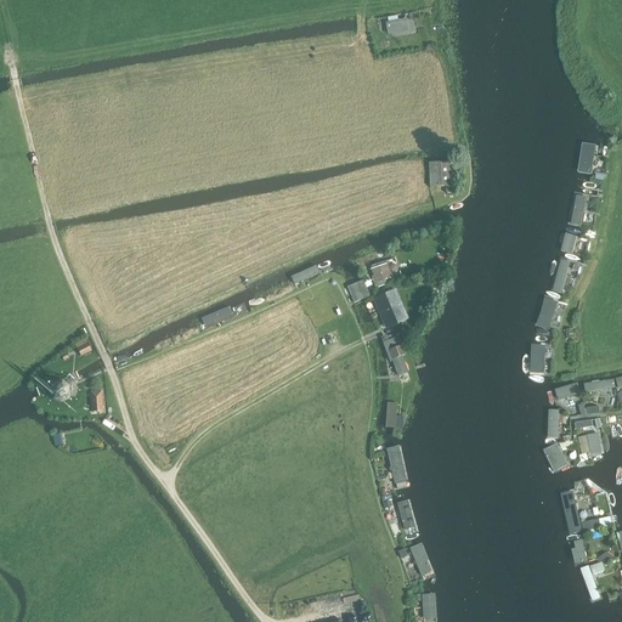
[(388,34),(408,30),(406,18),(385,22),(388,34)]
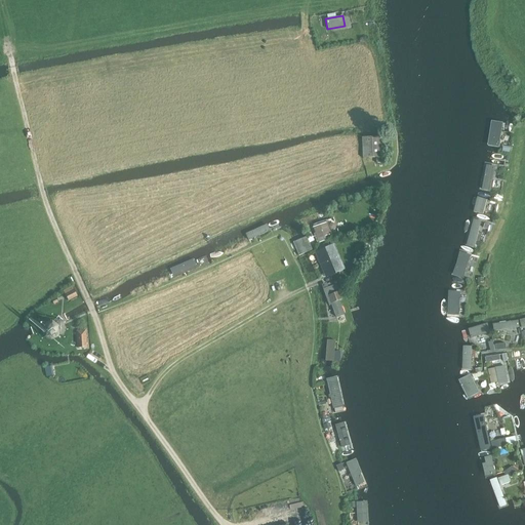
[(492,123),(488,146),(499,147),(502,124),(492,123)]
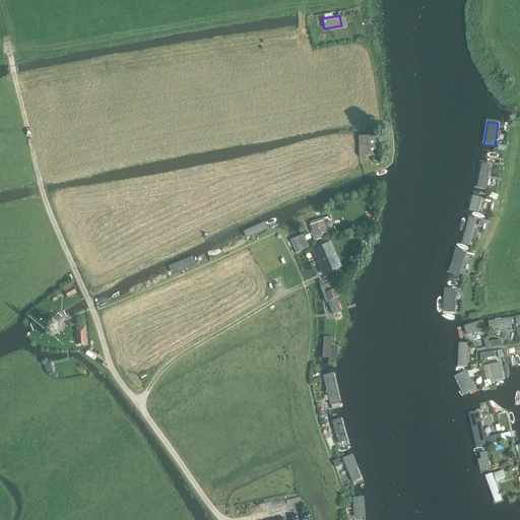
[(377,135),(359,135),(359,156),(373,156),(373,160),(378,161),(378,156),(377,135)]
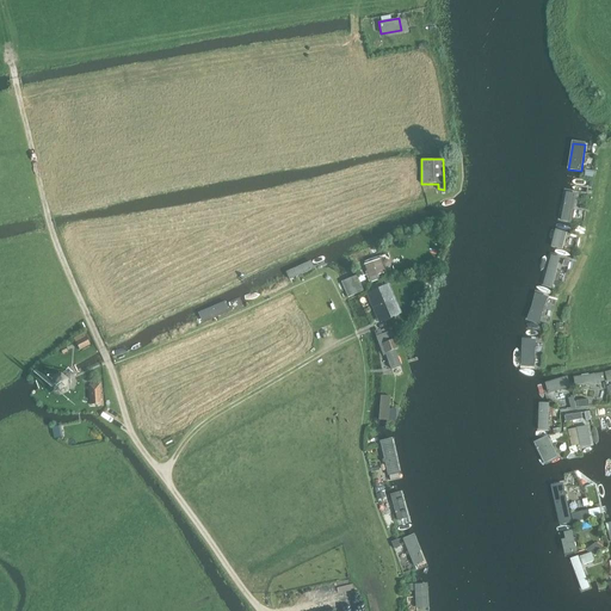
[(573,222),(576,195),(566,192),(561,221),(573,222)]
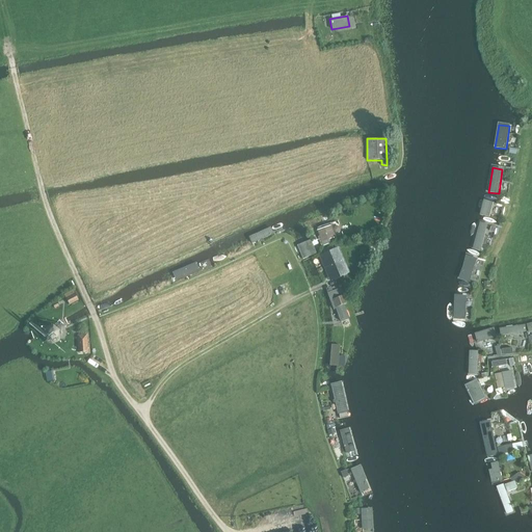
[(489,217),(494,203),(484,200),(480,215),(489,217)]
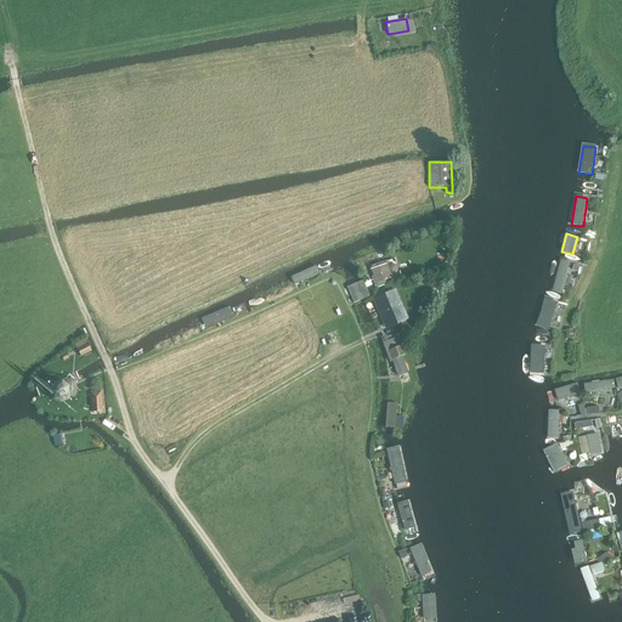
[(561,294),(571,263),(560,259),(553,292),(561,294)]
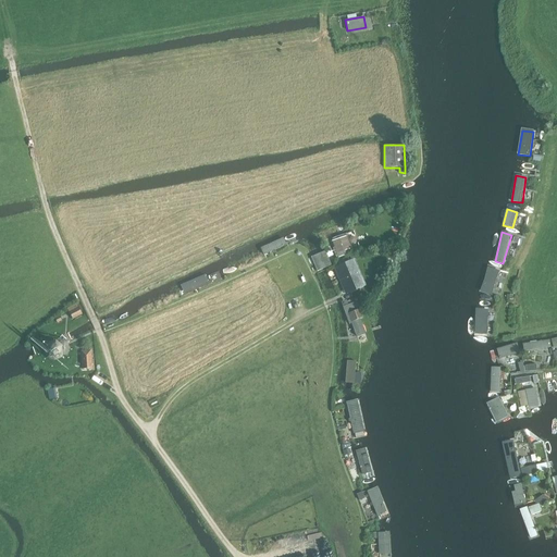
[(334,247),(332,248),(336,258),(346,255),(345,250),(351,248),(346,233),(335,237),(336,239),(332,240),(334,247)]
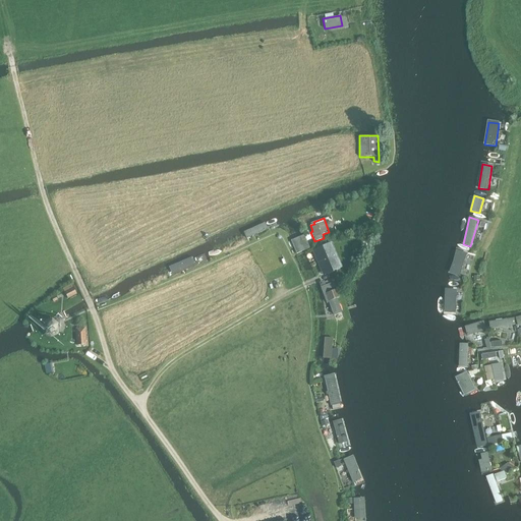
[(265,223),(243,232),(246,238),(268,229),(265,223)]
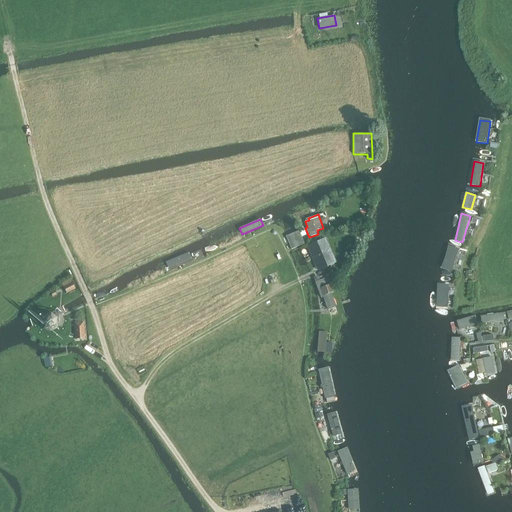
[(320,267),(333,262),(323,240),(308,246),(312,258),(315,256),(320,267)]
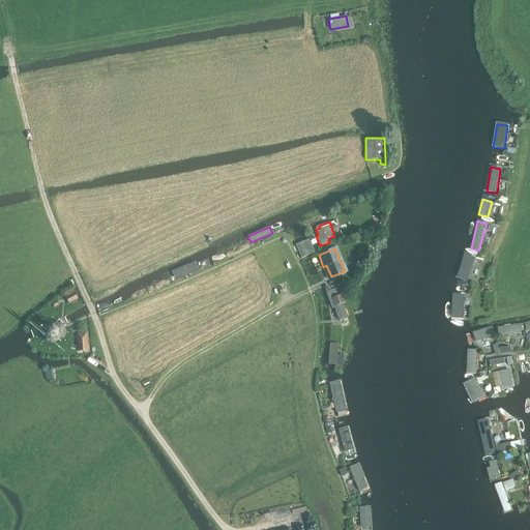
[(469,281),(476,257),(465,254),(458,277),(469,281)]
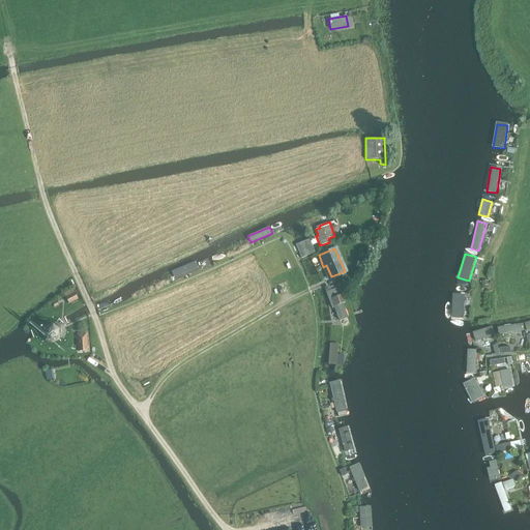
[(175,278),(198,268),(195,261),(171,271),(175,278)]
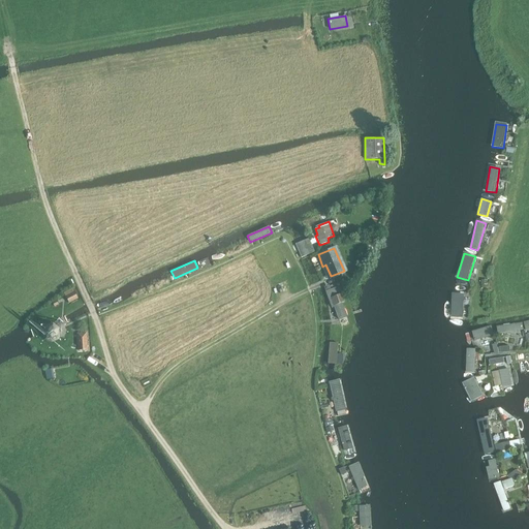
[(344,302),(339,287),(325,291),(332,306),(334,306),(339,319),(346,316),(341,303),(344,302)]
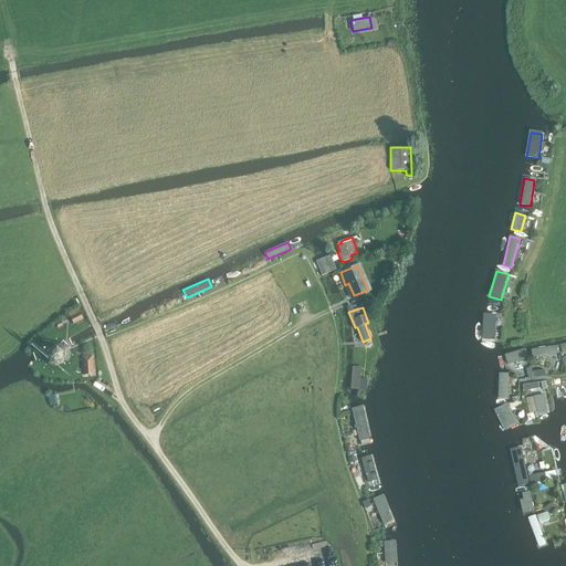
[(79,308),(69,314),(73,324),(83,320),(79,308)]
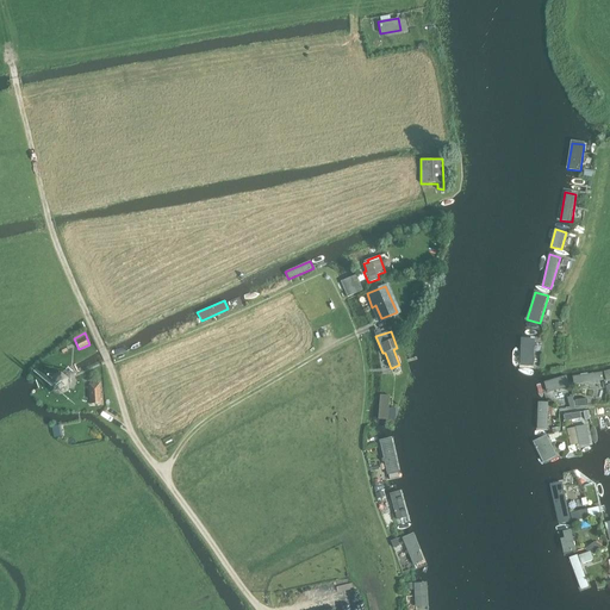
[(535,366),(537,338),(523,338),(522,366),(535,366)]
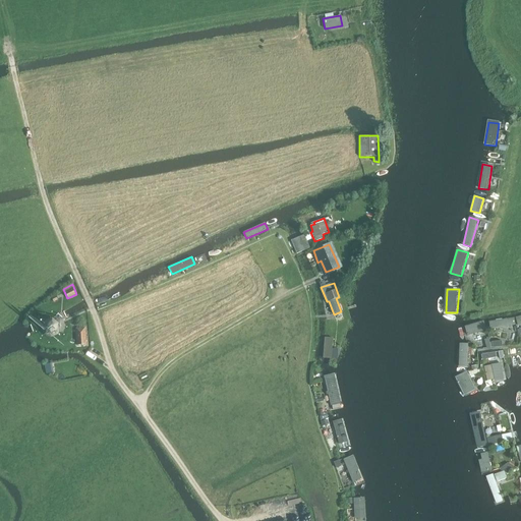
[(43,325),(42,329),(43,332),(45,335),(48,337),(52,338),(55,337),(58,335),(60,332),(61,329),(60,325),(58,322),(55,320),(52,319),(48,320),(45,322),(43,325)]
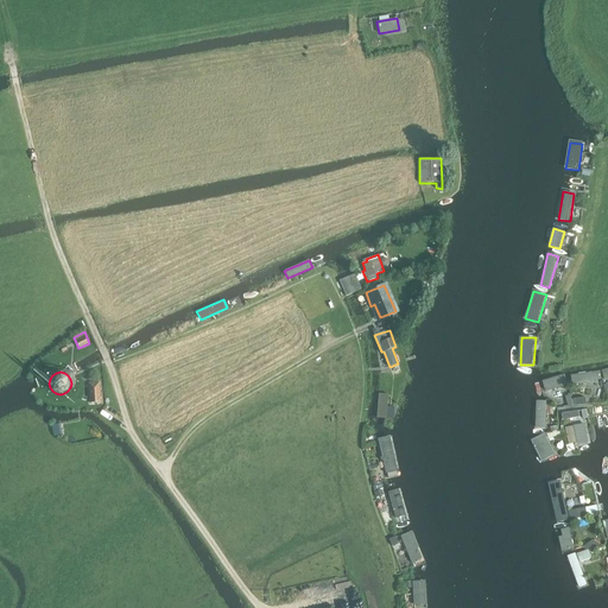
[(601,381),(601,380),(601,373),(571,377),(572,385),(601,381)]
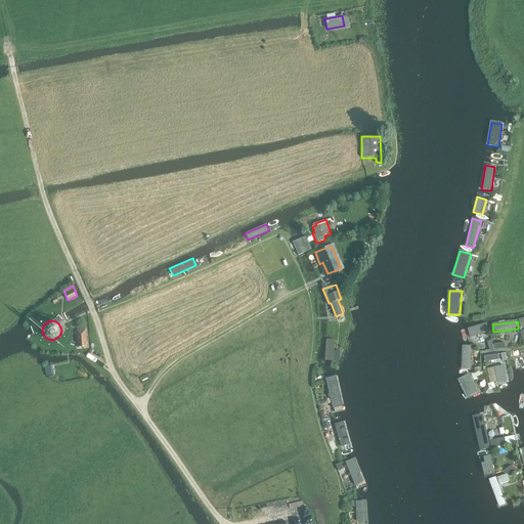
[(486,330),(481,324),(467,337),(472,343),(486,330)]
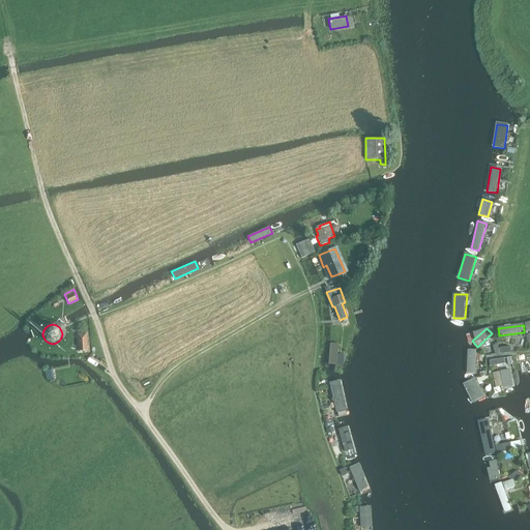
[(86,333),(77,333),(78,352),(88,351),(86,333)]
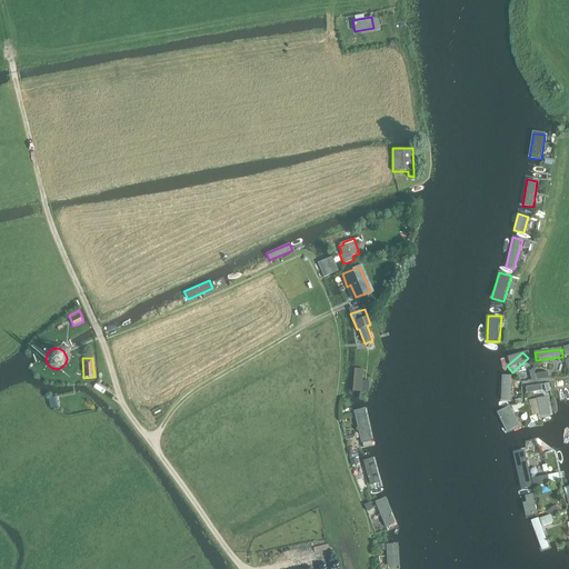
[(355,369),(352,390),(361,391),(362,369),(355,369)]
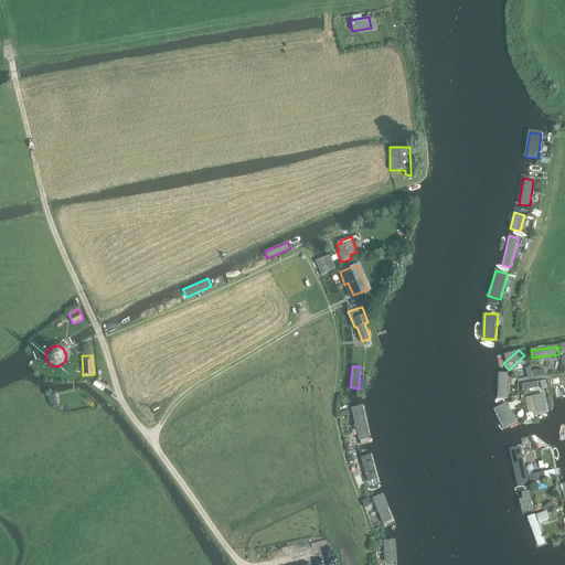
[(509,373),(499,373),(498,398),(508,398),(509,373)]
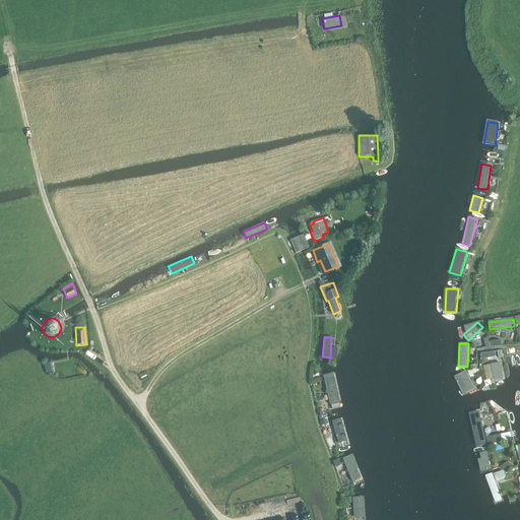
[(494,380),(502,379),(499,363),(491,365),(494,380)]
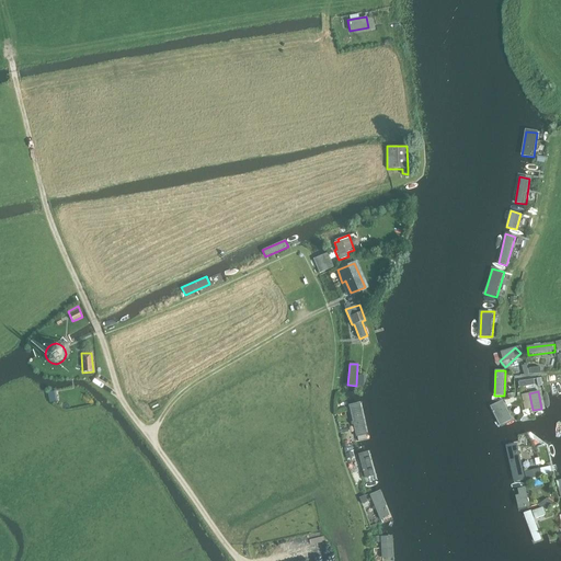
[(366,433),(358,401),(347,403),(354,435),(366,433)]
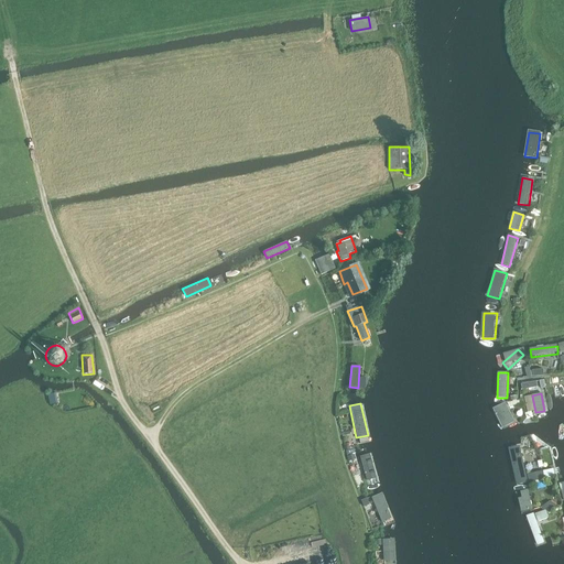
[(506,403),(497,408),(507,426),(516,422),(506,403)]
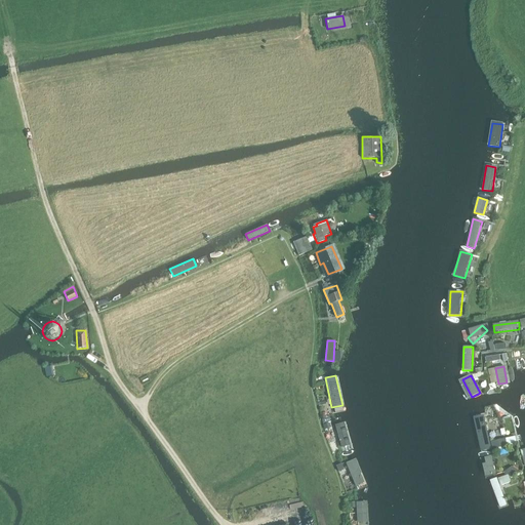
[(482,451),(490,449),(483,415),(475,417),(482,451)]
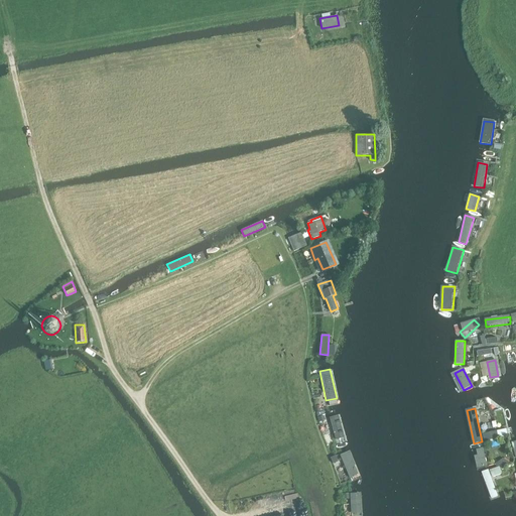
[(344,437),(338,414),(329,417),(335,439),(344,437)]
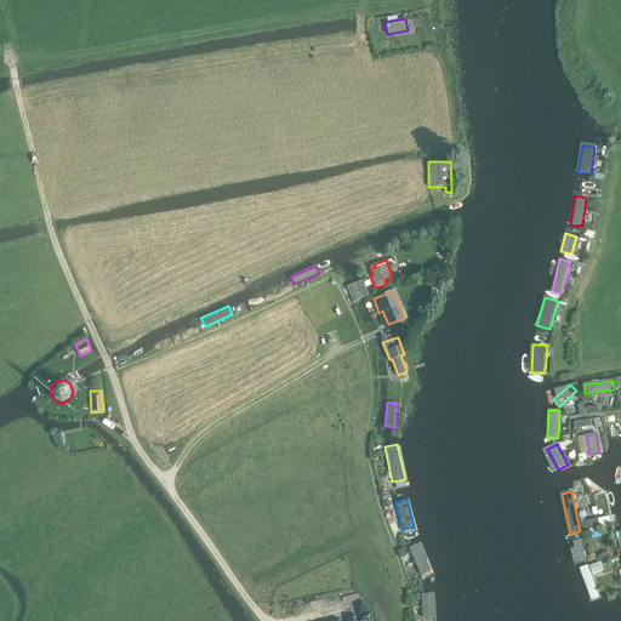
[(598,518),(581,522),(582,531),(600,527),(598,518)]
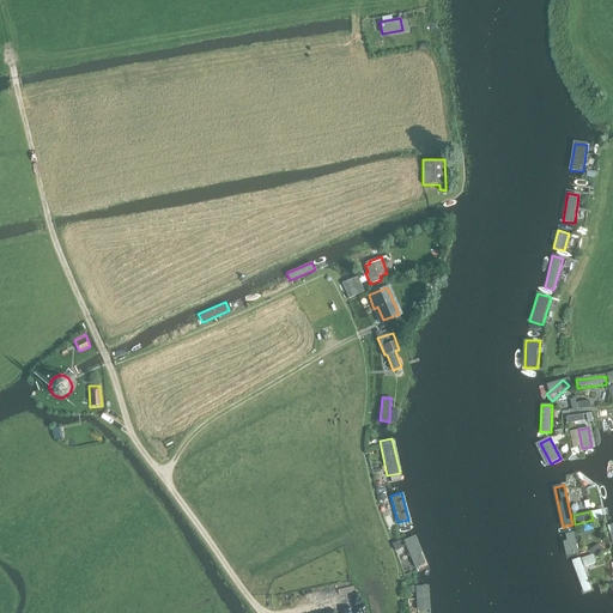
[(568,556),(580,553),(575,532),(566,534),(568,540),(564,541),(568,556)]
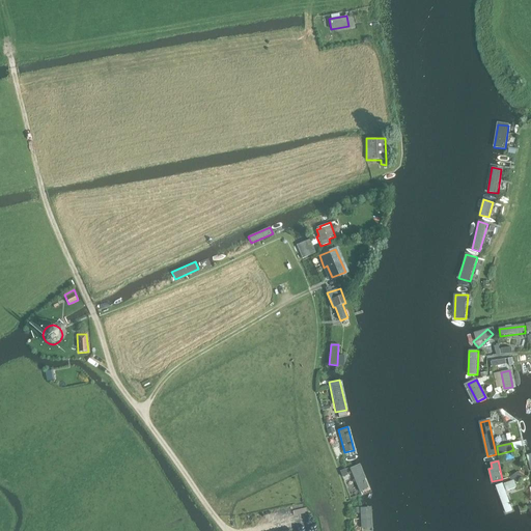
[(365,479),(359,465),(350,468),(359,493),(362,492),(362,491),(367,488),(364,479),(365,479)]
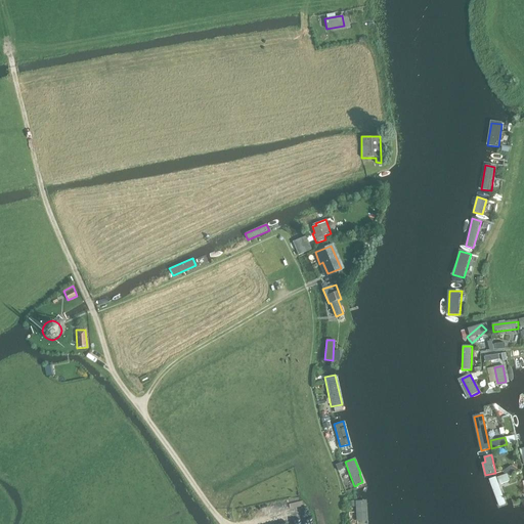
[(511,466),(503,472),(505,475),(507,474),(510,473),(517,471),(511,466)]
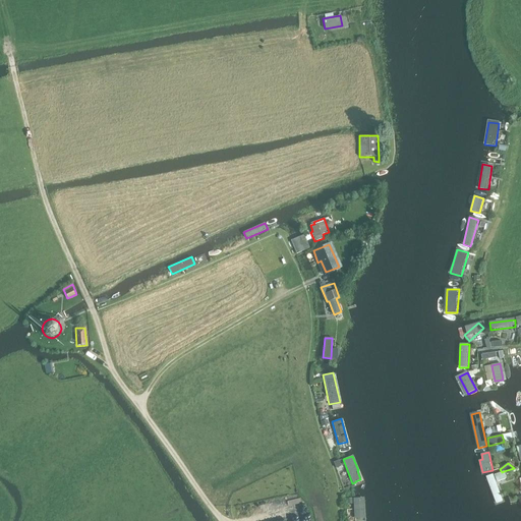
[(494,474),(486,476),(497,503),(503,500),(494,474)]
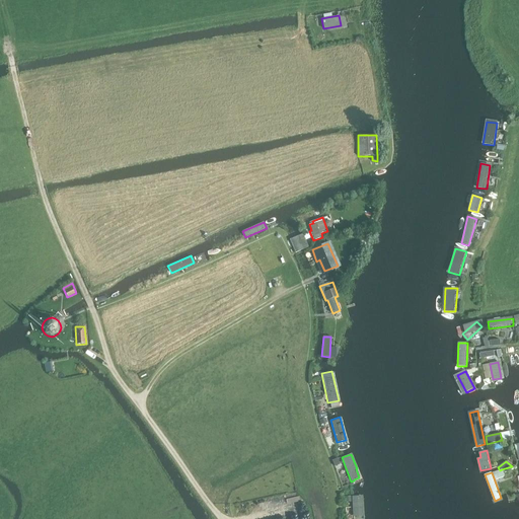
[(363,517),(362,496),(352,497),(353,517),(363,517)]
